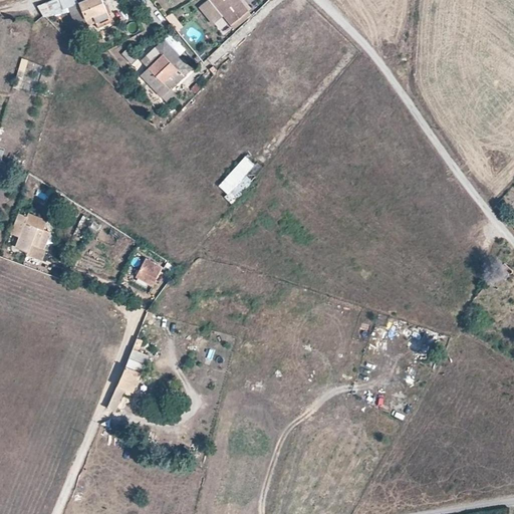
[(95,21),(108,16),(101,0),(84,0),(69,7),(77,28),(95,21)]
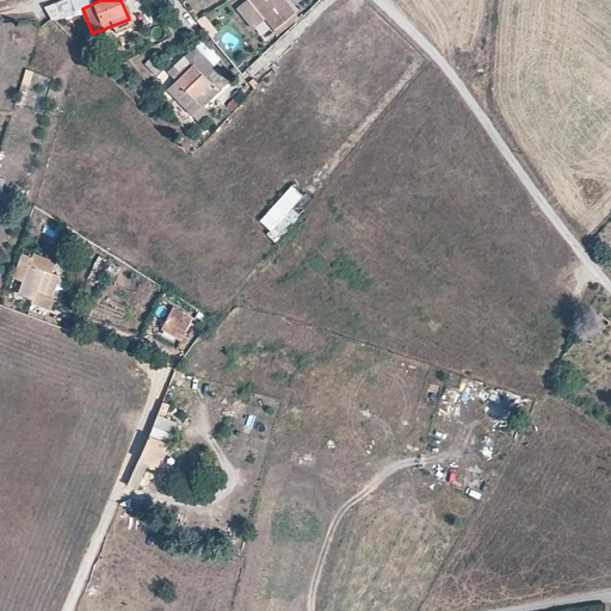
[(285,0),(261,0),(281,23),(295,12),(285,0)]
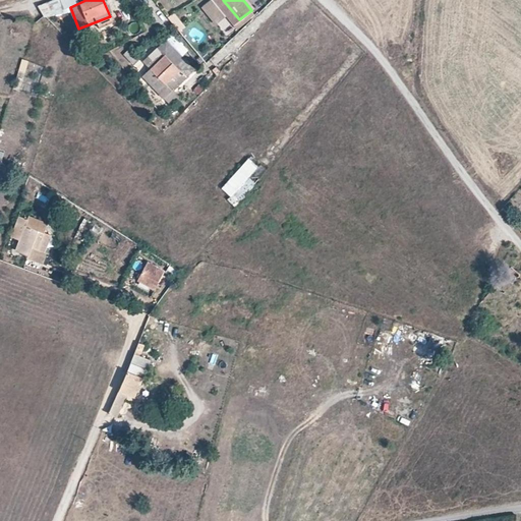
[(168,18),(178,32),(185,26),(175,13),(168,18)]
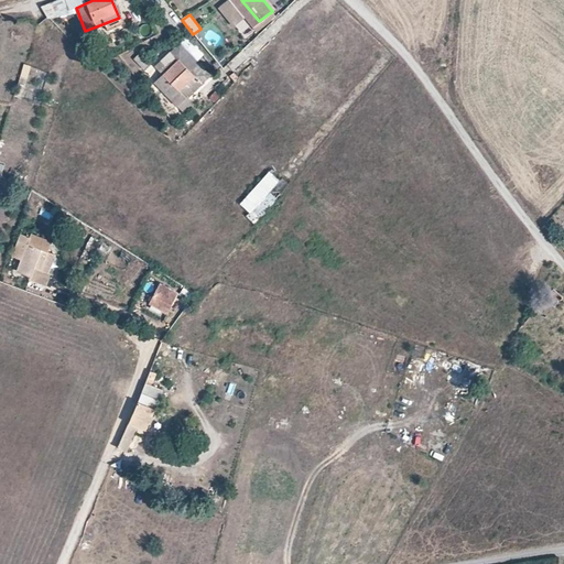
[(122,15),(119,18),(105,23),(107,30),(125,23),(122,15)]
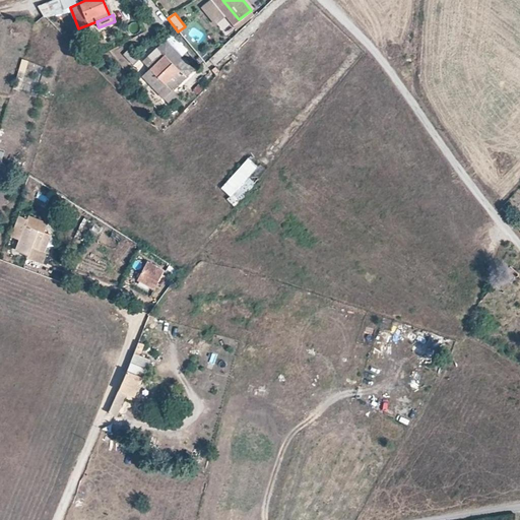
[(153,71),(171,90),(186,75),(165,54),(149,68),(153,71)]
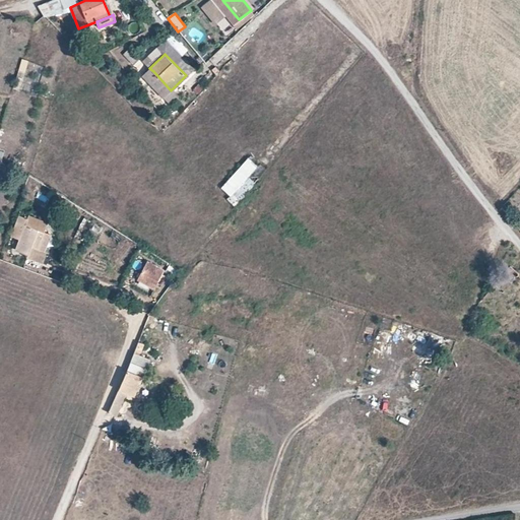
[(21,91),(28,61),(21,59),(14,89),(21,91)]
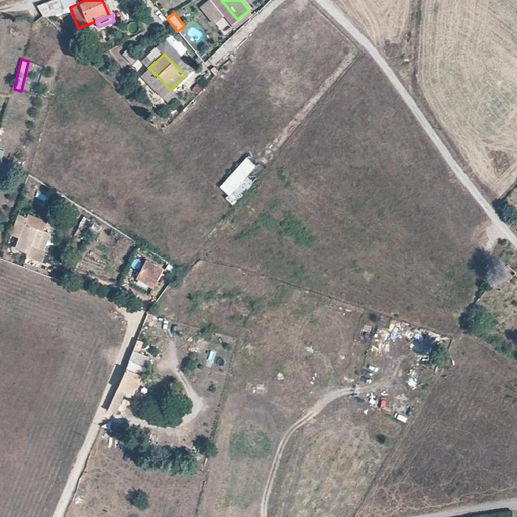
[(163,97),(170,90),(152,71),(144,79),(163,97)]
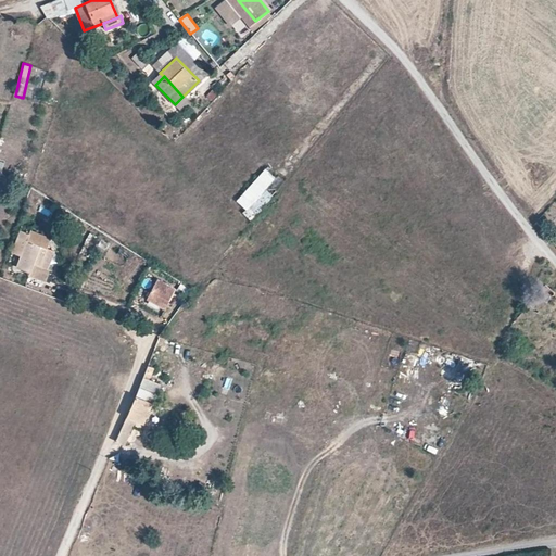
[(235,203),(252,219),(285,186),(266,169),(235,203)]
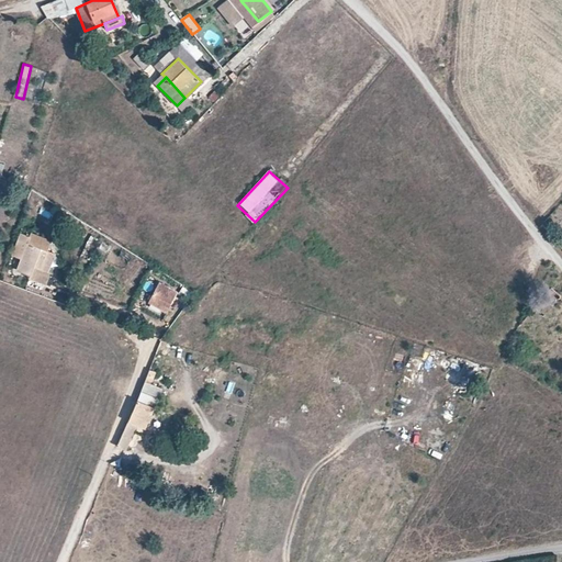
[(42,247),(48,250),(52,240),(31,232),(30,236),(21,233),(12,255),(21,258),(17,269),(31,274),(30,278),(46,283),(51,272),(42,269),(34,266),(42,247)]
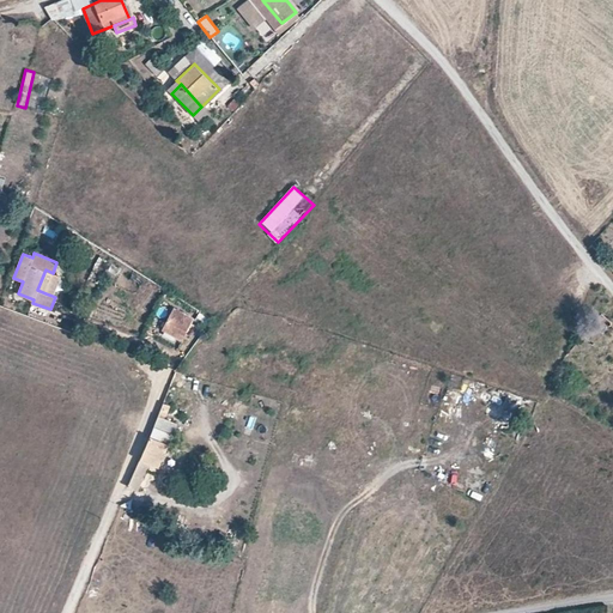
[(46,293),(53,273),(46,269),(37,290),(46,293)]
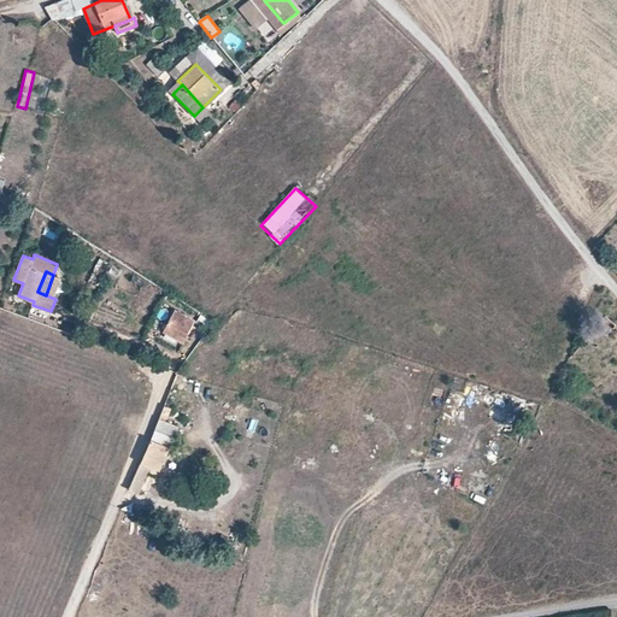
[(198,323),(175,312),(164,333),(187,344),(198,323)]
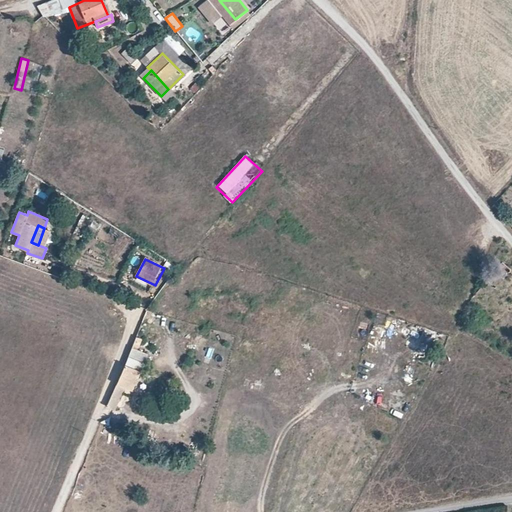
[(144,361),(128,354),(127,357),(107,406),(115,410),(125,387),(132,390),(144,361)]
